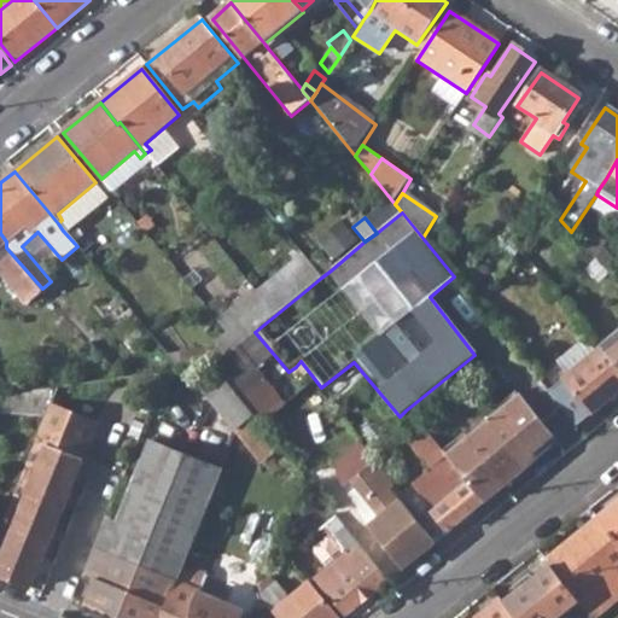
[(73,221),(63,231),(77,246),(79,249),(88,240),(73,221)]
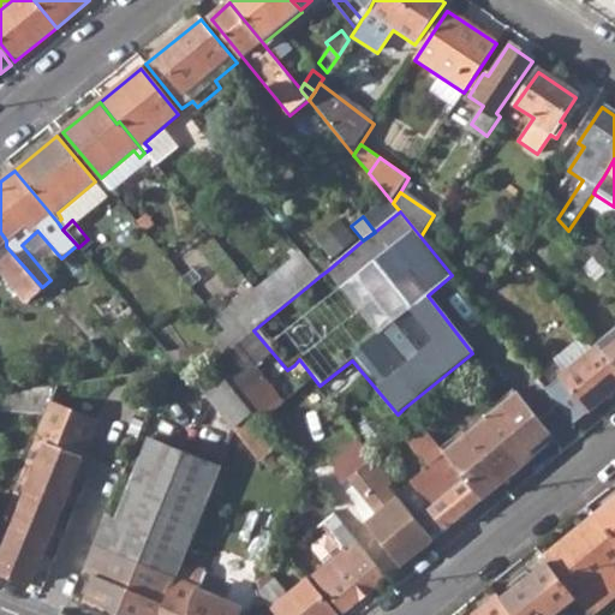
[(572,232),(585,243),(592,234),(579,224),(572,232)]
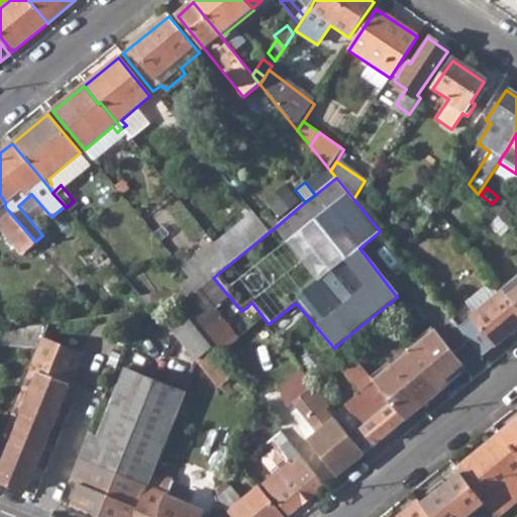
[(0,226),(21,255),(36,243),(35,241),(5,207),(0,205),(0,204),(0,226)]
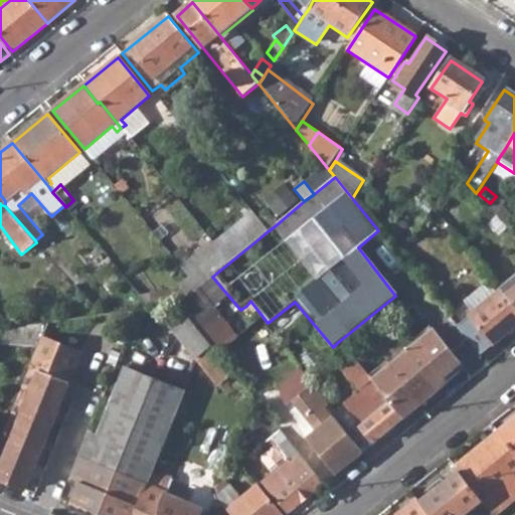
[(268,231),(276,225),(266,213),(258,220),(268,231)]
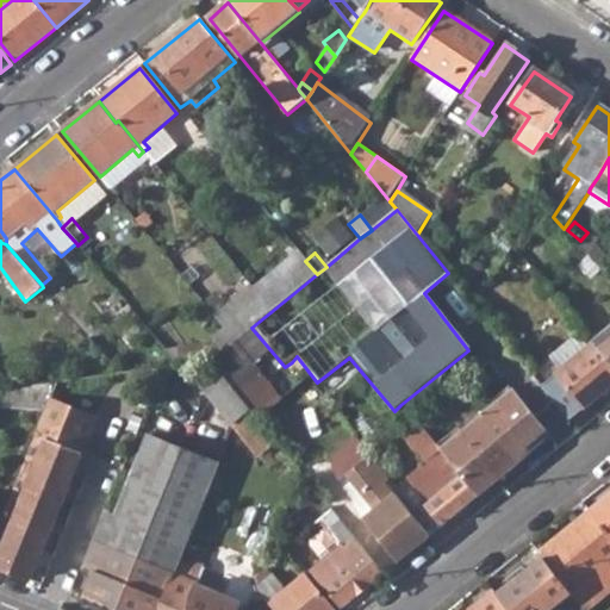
[(271,312),(303,286),(291,273),(260,299),(271,312)]
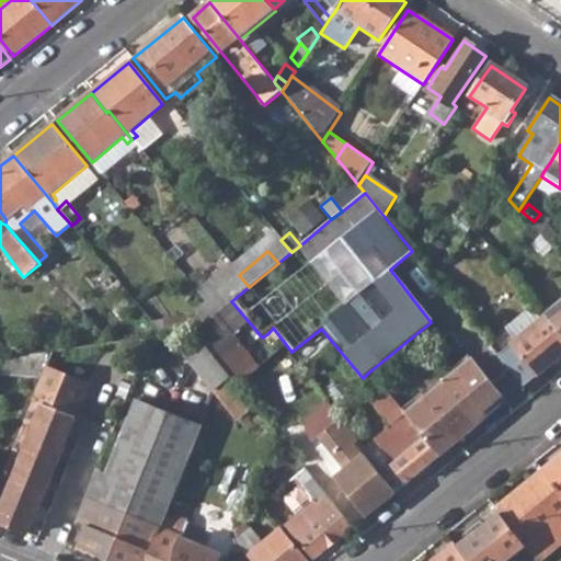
[(205,302),(215,315),(231,301),(249,287),(239,275),(230,263),(196,292),(205,302)]
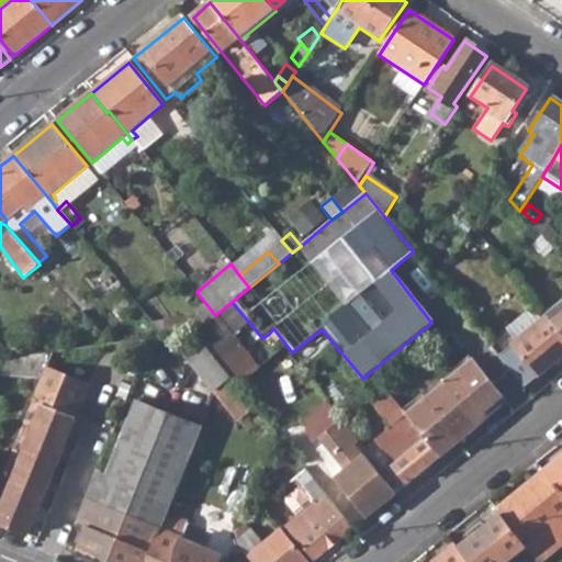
[(257,371),(244,353),(232,339),(250,324),(232,302),(215,315),(199,328),(193,333),(232,381),(236,386),(257,371)]
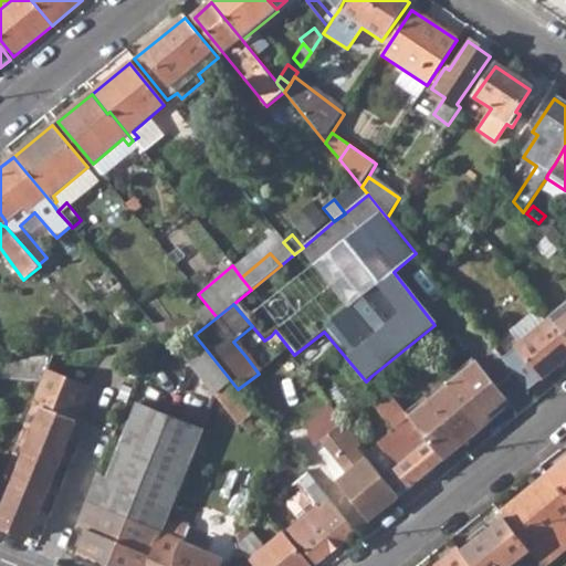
[(207,305),(191,320),(200,331),(217,317),(207,305)]
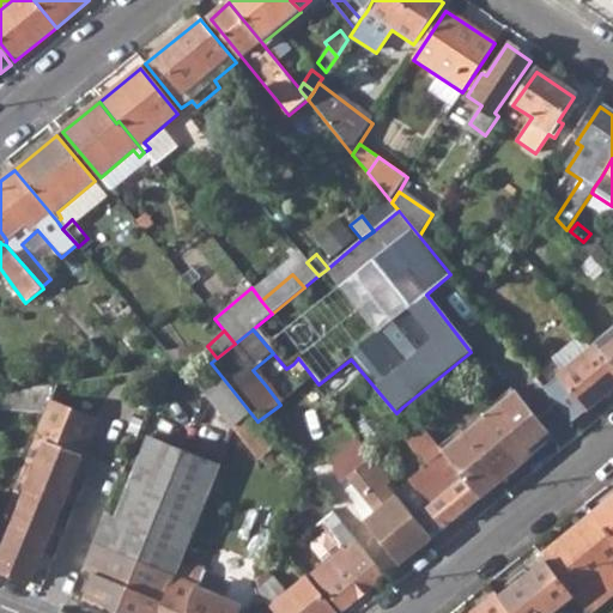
[(612,334),(596,349),(612,369),(612,334)]
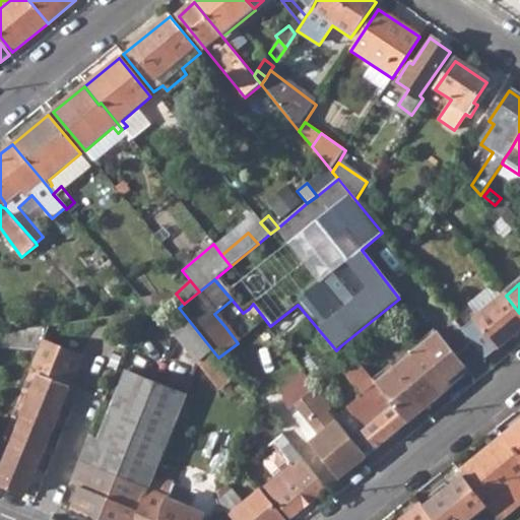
[(462,331),(485,361),(519,332),(519,313),(506,296),(462,331)]
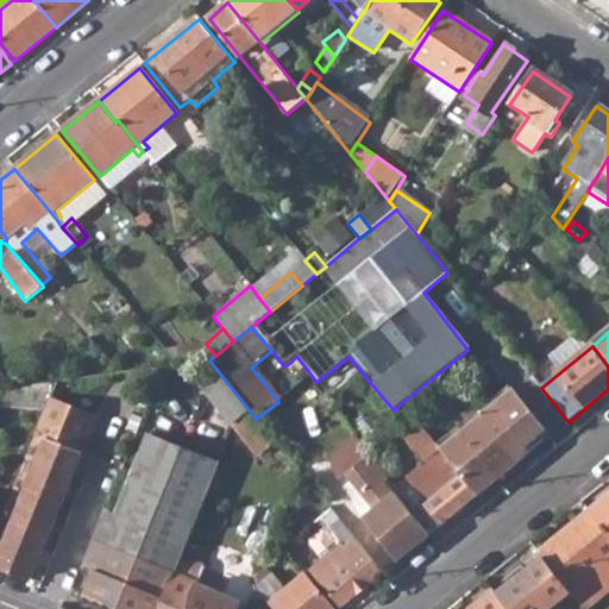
[(284,366),(271,351),(251,368),(264,383),(271,377),(284,366)]
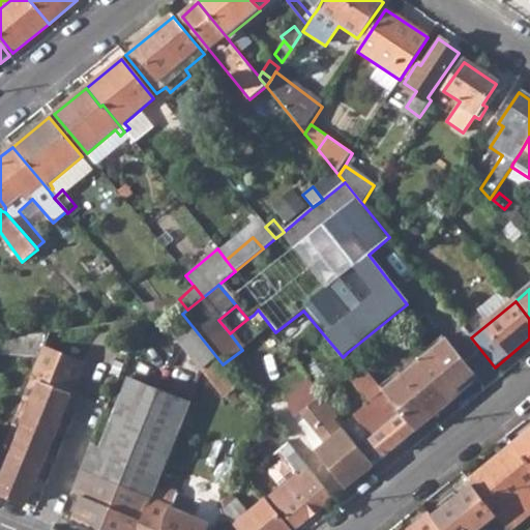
[(180,346),(203,373),(218,359),(182,314),(153,318),(144,320),(137,335),(162,334),(165,336),(157,343),(169,356),(180,346)]
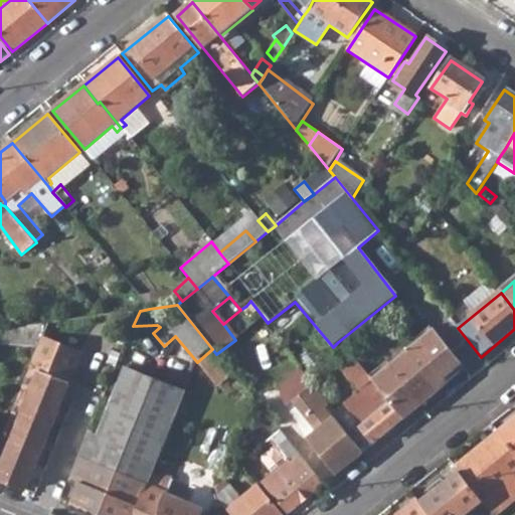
[(246,306),(240,310),(229,319),(240,333),(256,319),(246,306)]
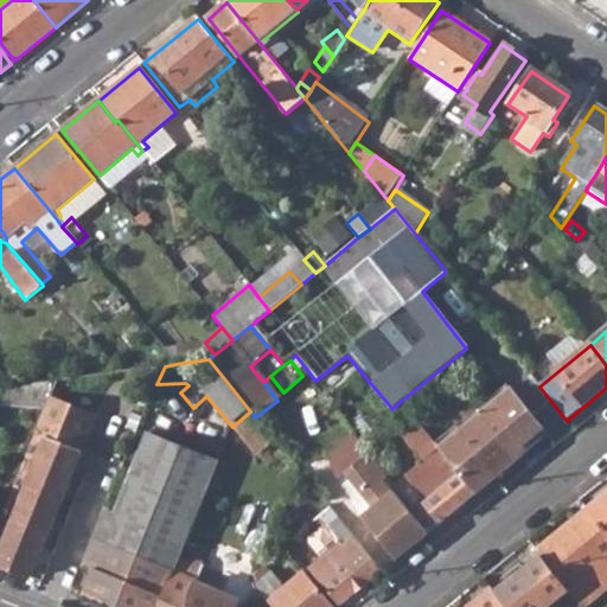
[(0,553),(0,568),(29,580),(94,420),(61,406),(68,387),(75,390),(80,379),(55,383),(44,410),(43,411),(56,417),(0,553)]
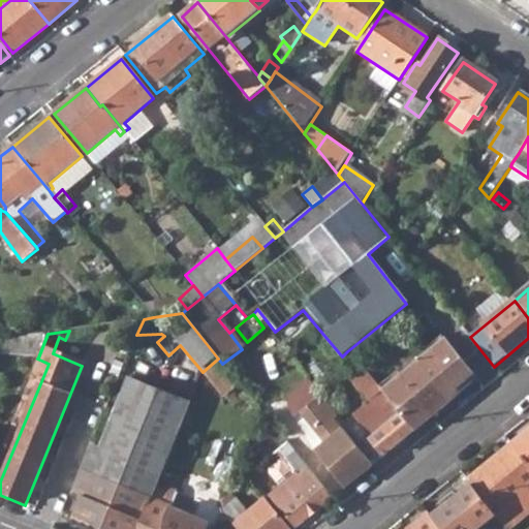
[(22,338),(38,358),(48,334),(22,338)]
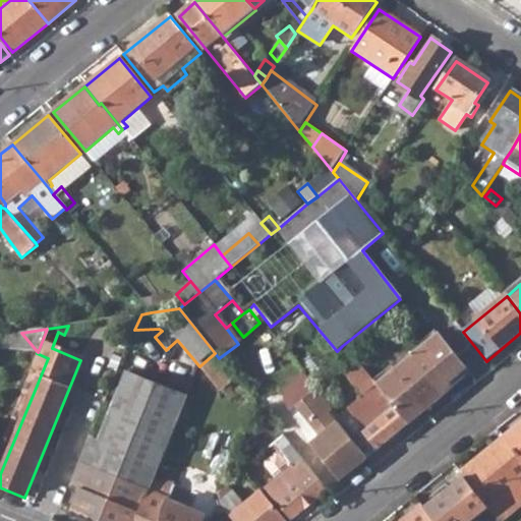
[(394,408),(407,424),(453,388),(449,382),(465,368),(438,335),(375,386),(394,408)]
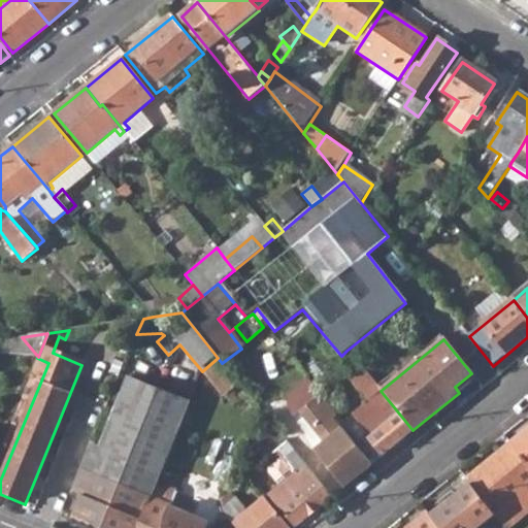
[(399,414),(381,391),(358,364),(344,375),(366,401),(352,413),(371,437),(369,438),(383,456),(413,430),(399,414)]
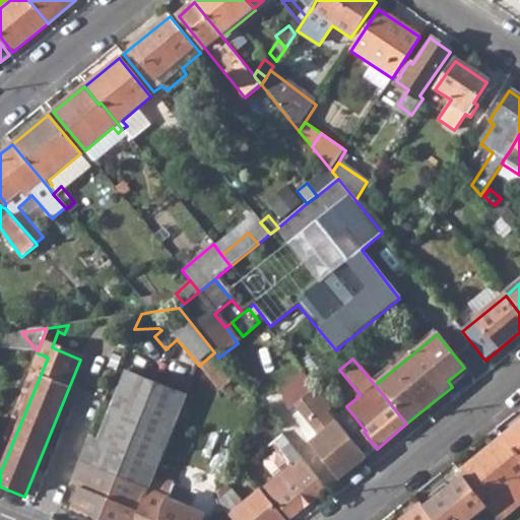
[(70,515),(80,519),(135,519),(186,397),(188,397),(193,385),(173,377),(168,389),(129,374),(101,442),(90,438),(71,485),(81,489),(70,515)]
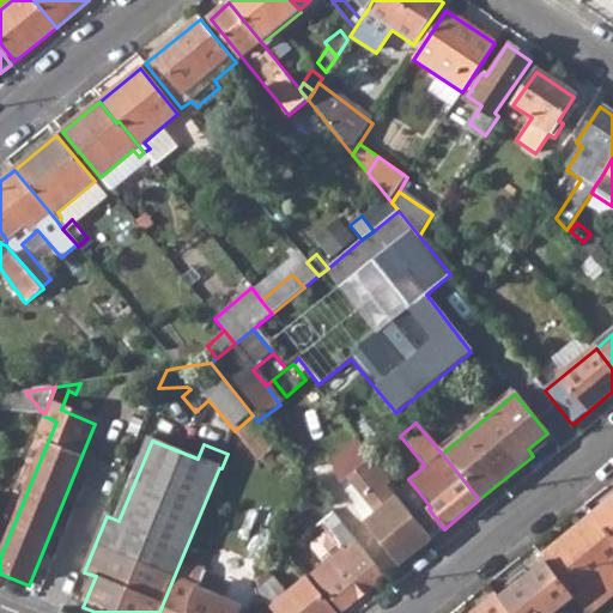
[(432,541),(389,489),(393,485),(374,461),(350,480),(378,516),(365,527),(400,568),(432,541)]
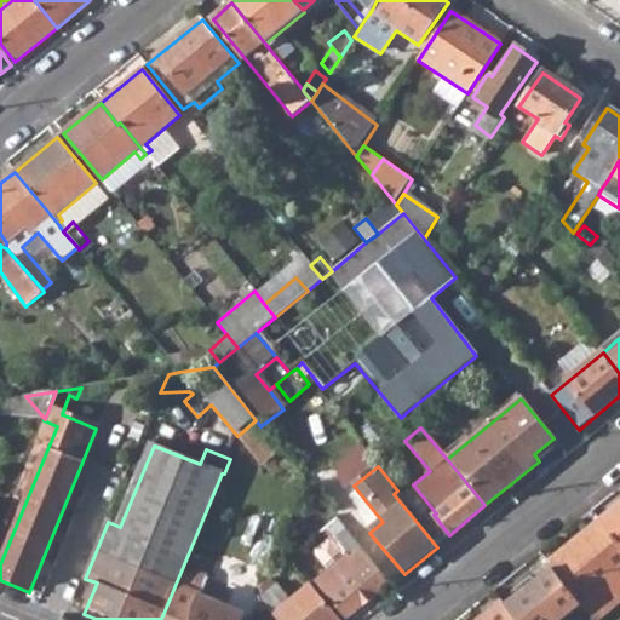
[(619,505),(601,521),(619,544),(619,505)]
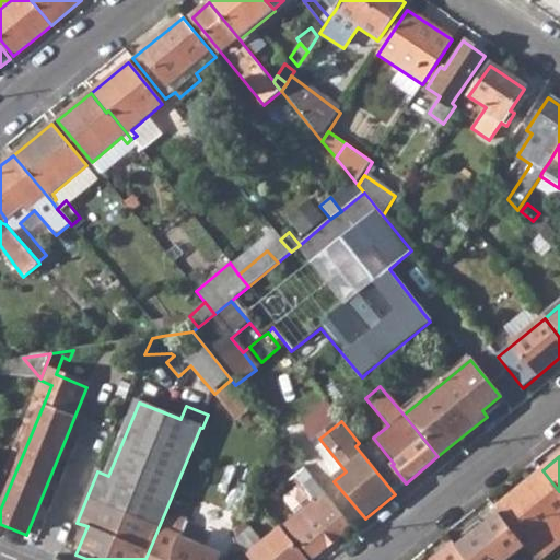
[(500,514),(525,545),(527,547),(537,559),(540,559),(559,544),(559,491),(543,470),(496,509),(500,514)]
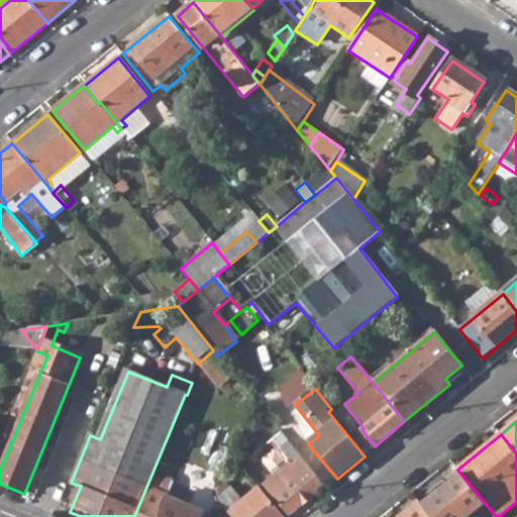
[(179,435),(176,444),(188,450),(192,441),(179,435)]
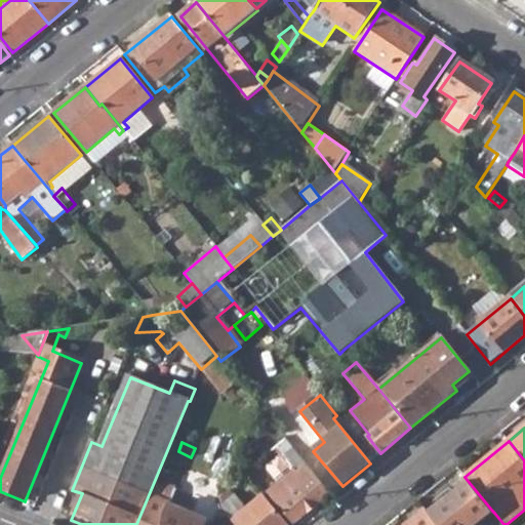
[(178,490),(191,457),(178,451),(164,485),(178,490)]
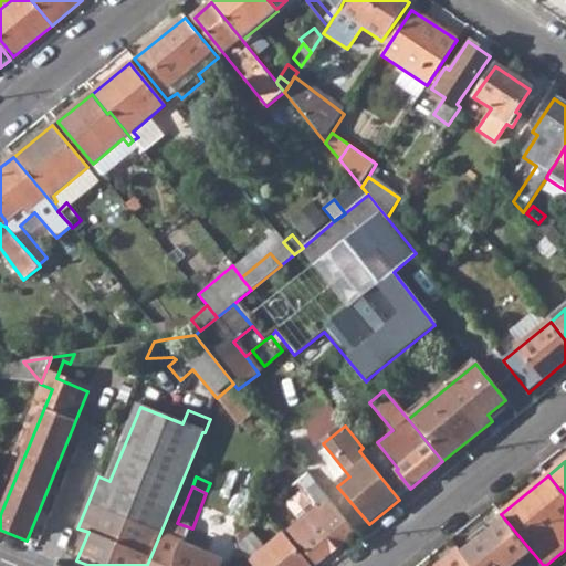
[(290,531),(317,564),(355,533),(332,504),(320,513),(316,509),(290,531)]
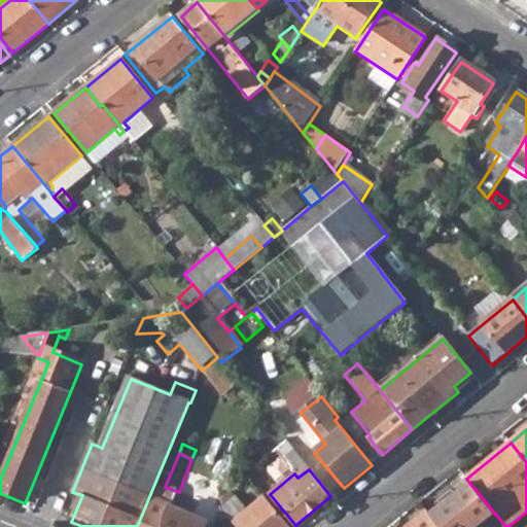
[(436,512),(448,526),(477,526),(494,513),(470,484),(436,512)]
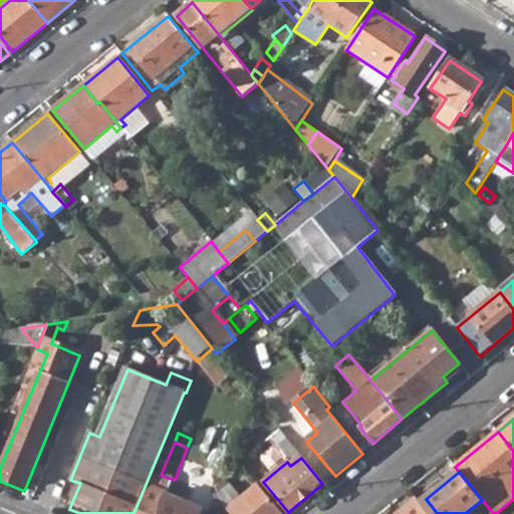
[(202,513),(204,510),(190,505),(197,489),(185,484),(183,490),(172,486),(167,494),(158,513),(202,513)]
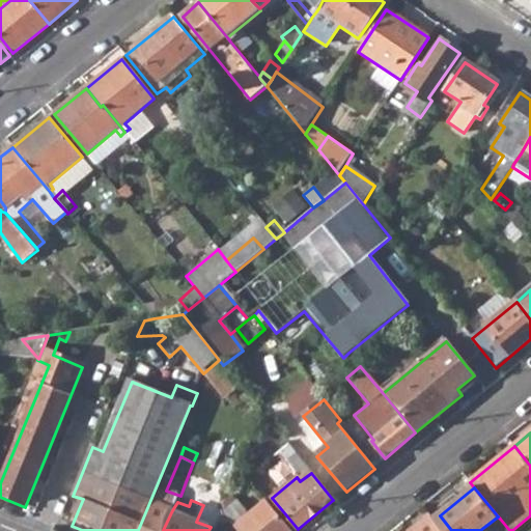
[(239,530),(290,530),(267,502),(245,519),(233,505),(223,511),(239,530)]
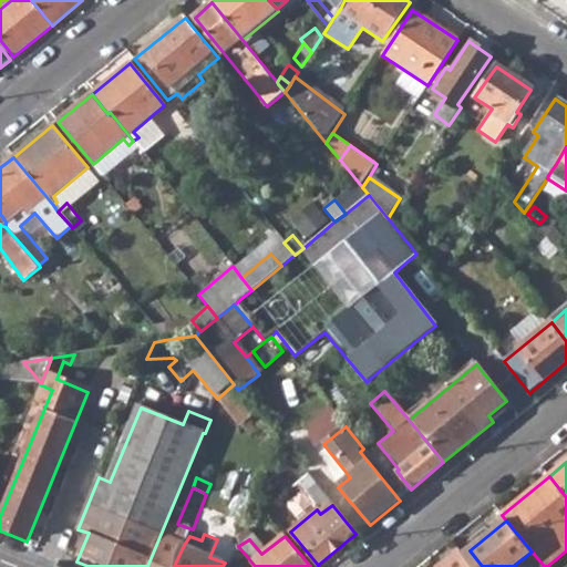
[(436,566),(472,566),(459,549),(436,566)]
